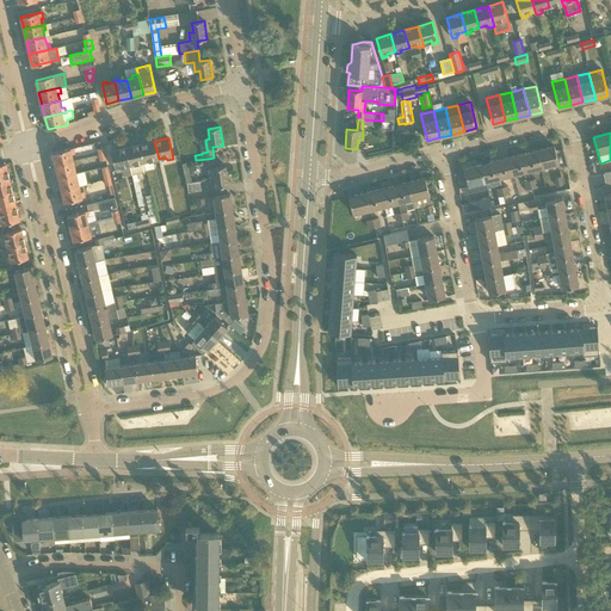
[(159,159),(154,141),(140,144),(144,162),(153,161),(153,164),(159,162),(158,159),(159,159)]
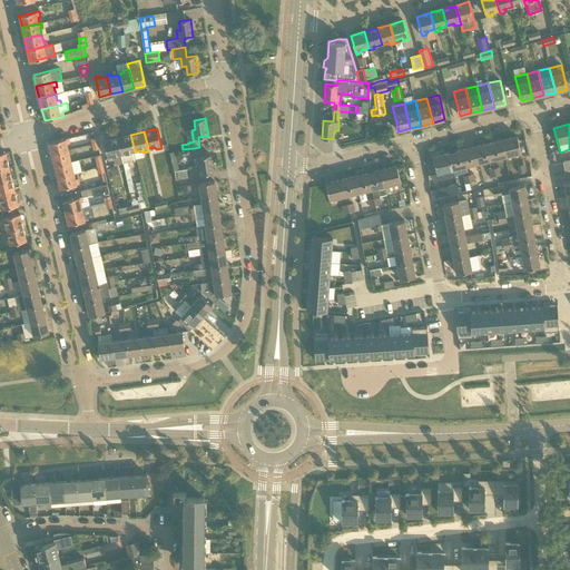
[(135,151),(130,135),(118,138),(121,155),(121,158),(127,156),(126,154),(135,151)]
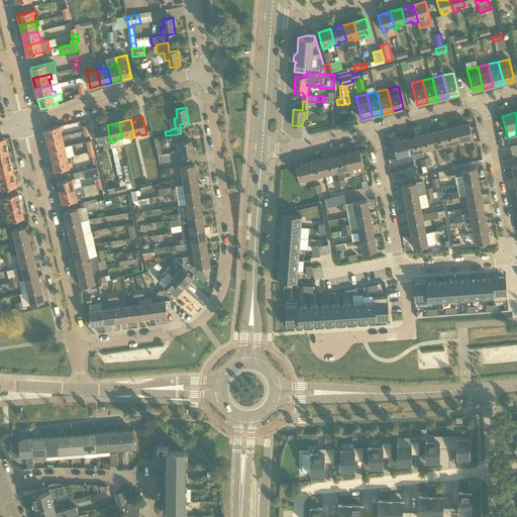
[(459,141),(473,138),(470,123),(456,127),(459,141)]
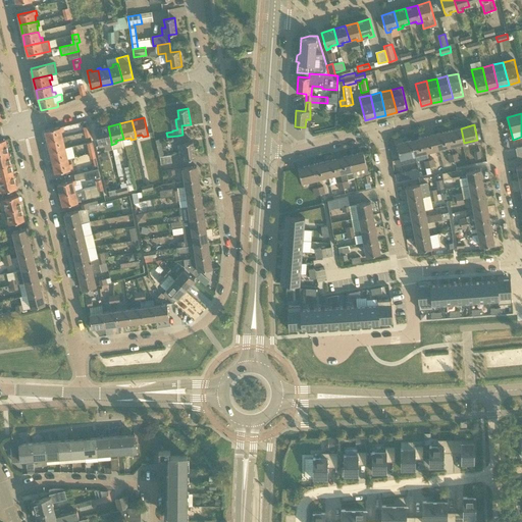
[(45,131),(48,141),(63,138),(63,137),(65,137),(63,126),(60,127),(60,126),(45,131)]
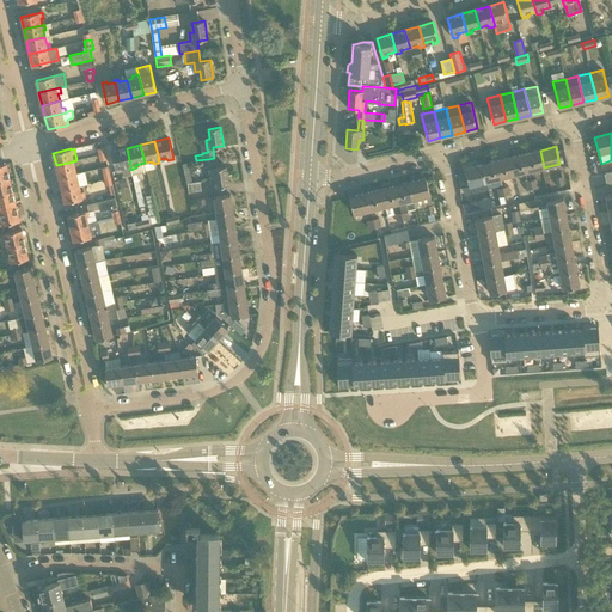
[(130,166),(127,148),(111,152),(117,172),(122,171),(122,169),(130,166)]
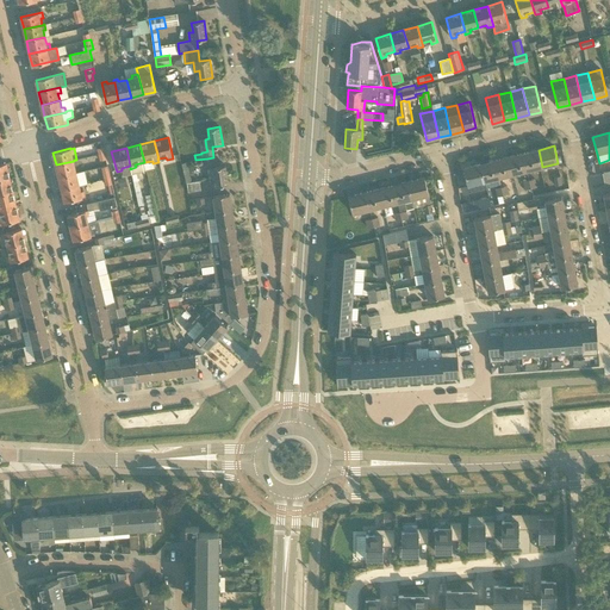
[(528,170),(542,167),(539,150),(523,154),(528,170)]
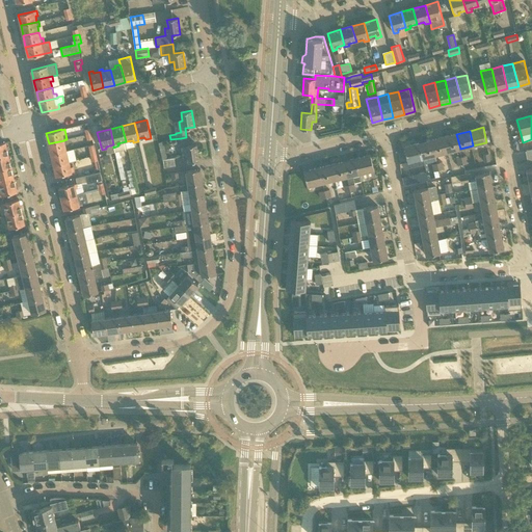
[(447,152),(460,149),(456,134),(444,137),(447,152)]
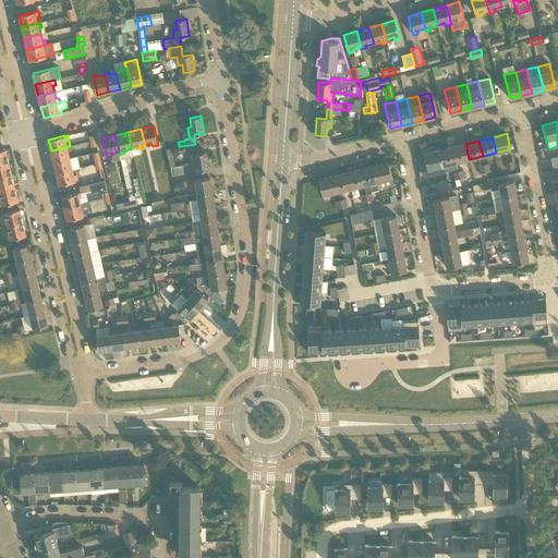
[(196,165),(197,170),(209,169),(206,152),(197,153),(195,144),(190,145),(191,154),(192,162),(192,166),(196,165)]
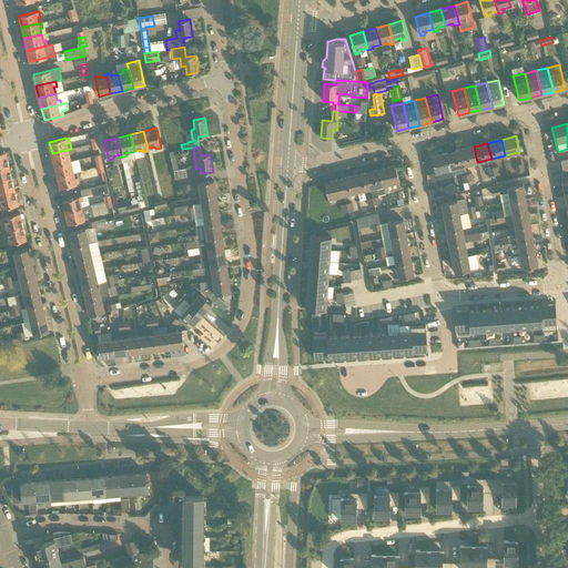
[(464,165),(477,162),(474,146),(459,150),(464,165)]
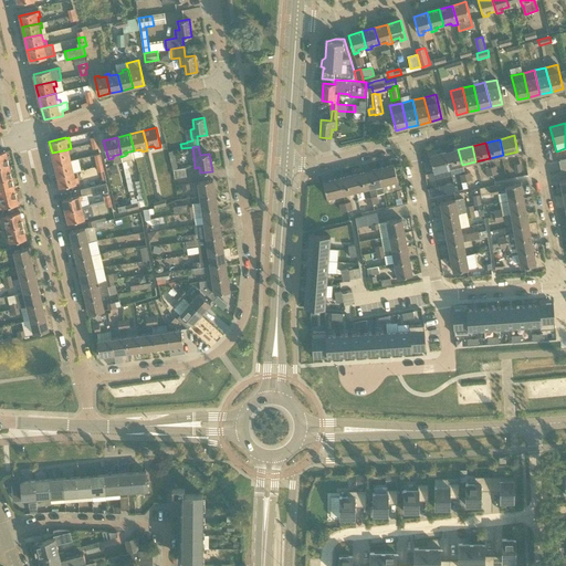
[(54,165),(71,160),(70,155),(72,154),(71,149),(69,149),(52,153),(54,165)]
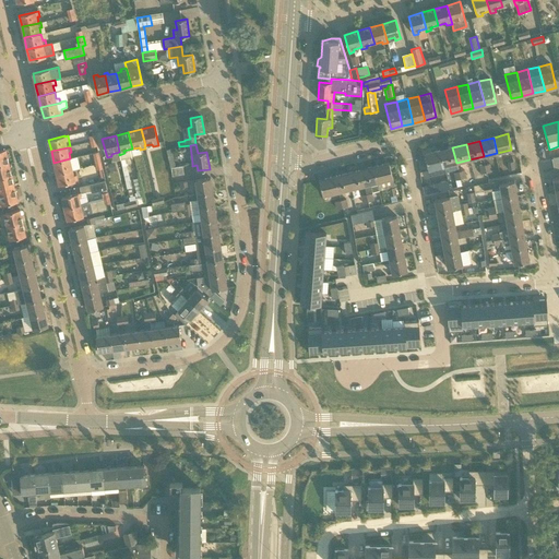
[(444,166),(456,163),(452,147),(439,151),(442,167),(444,166)]
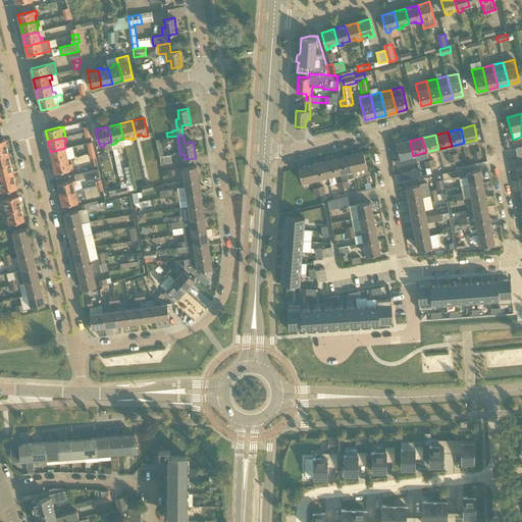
[(0,153),(8,152),(5,140),(0,141),(0,153)]
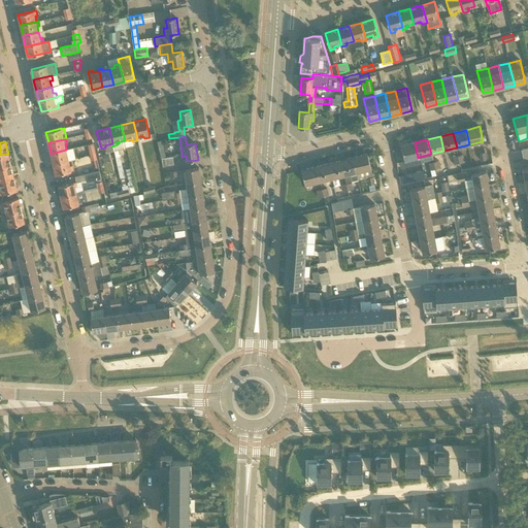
[(401,145),(405,161),(418,158),(415,142),(401,145)]
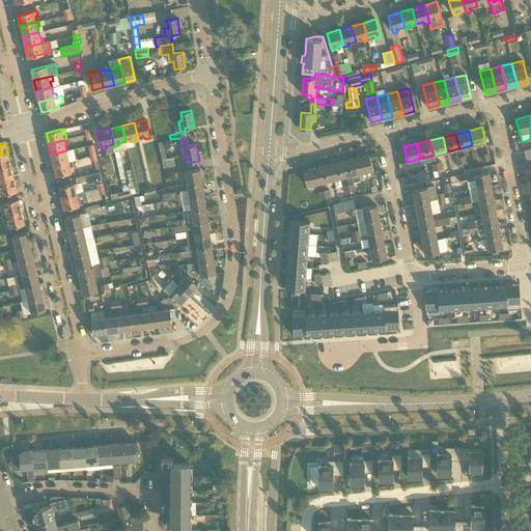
[(73,149),(66,150),(51,155),(53,165),(68,161),(75,160),(73,149)]
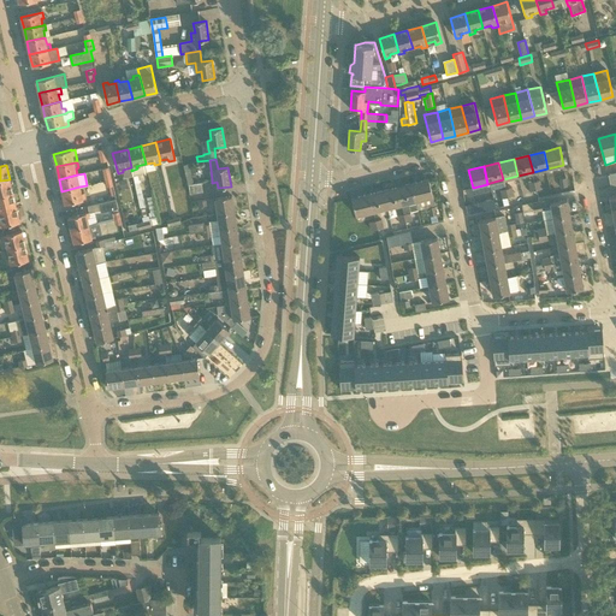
[(0,196),(13,194),(10,179),(0,181),(0,196)]
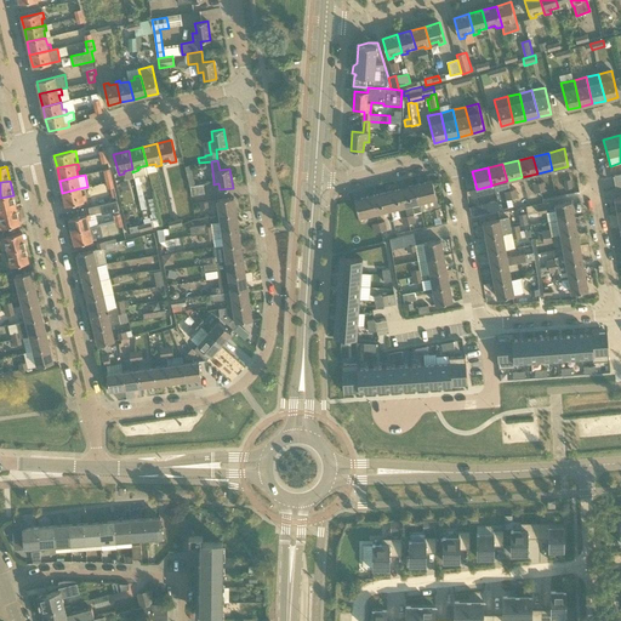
[(431,210),(428,200),(437,199),(432,181),(416,184),(423,211),(431,210)]
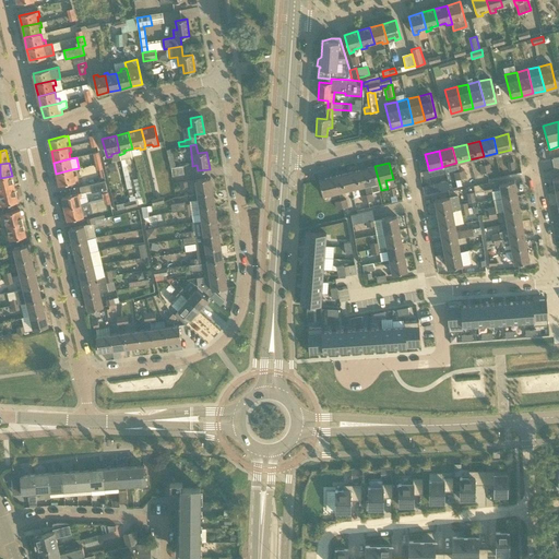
[(173,176),(185,174),(183,166),(171,168),(173,176)]
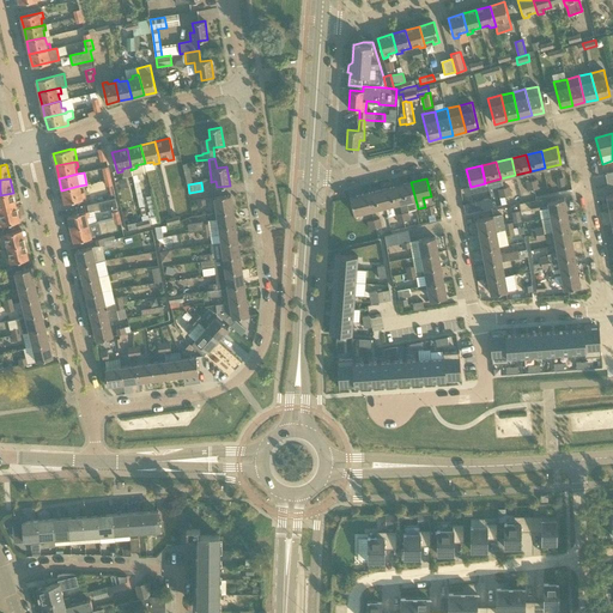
[(418,208),(411,182),(396,187),(400,204),(402,213),(404,222),(411,220),(408,212),(408,211),(418,208)]
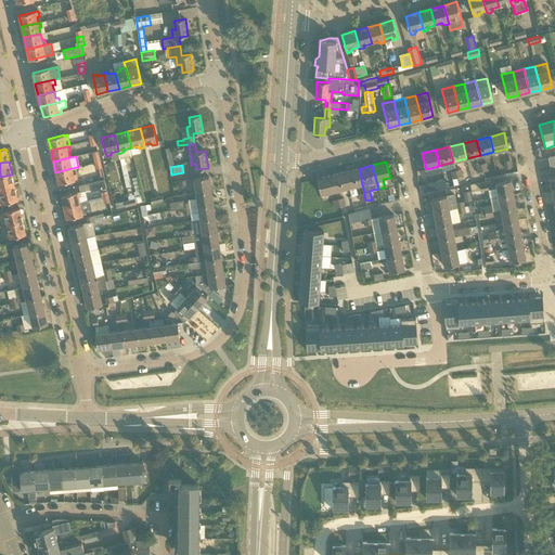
[(133,194),(131,186),(127,167),(121,168),(126,188),(127,188),(129,201),(130,201),(131,206),(136,205),(136,204),(143,202),(141,195),(134,196),(133,194)]
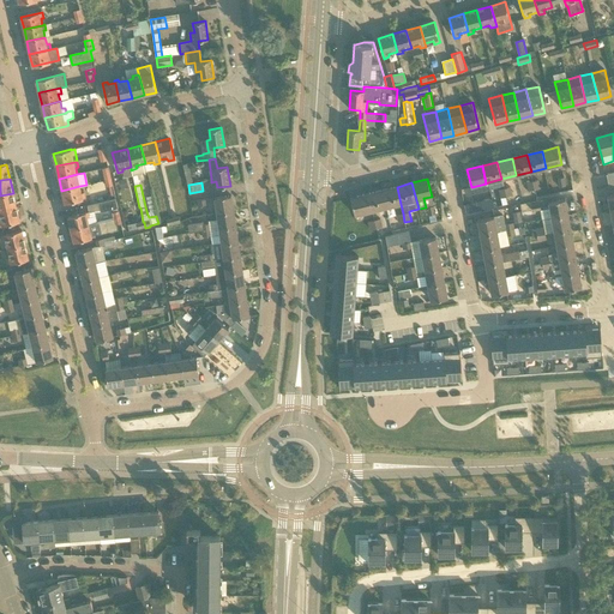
[(82,193),(79,186),(61,191),(65,203),(85,198),(84,193),(82,193)]
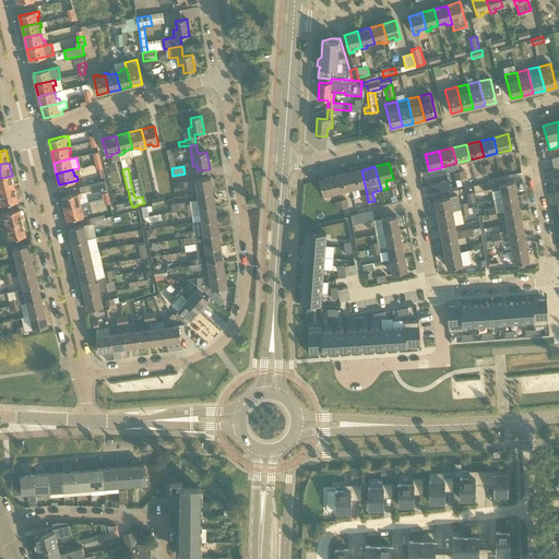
[(365,186),(361,170),(347,174),(352,189),(365,186)]
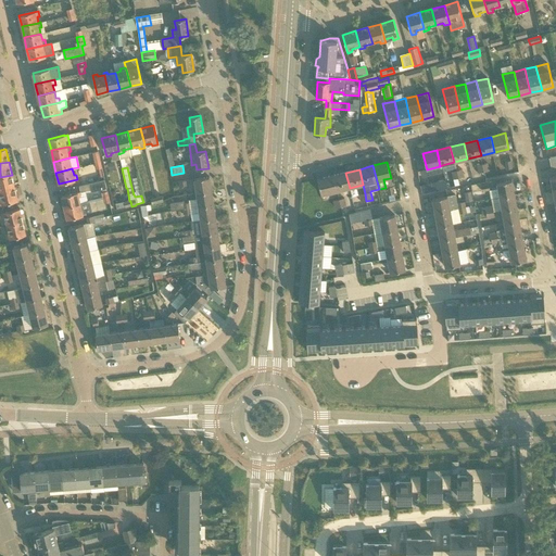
[(172,182),(178,181),(179,188),(187,187),(186,180),(185,180),(184,173),(172,175),(171,175),(172,182)]
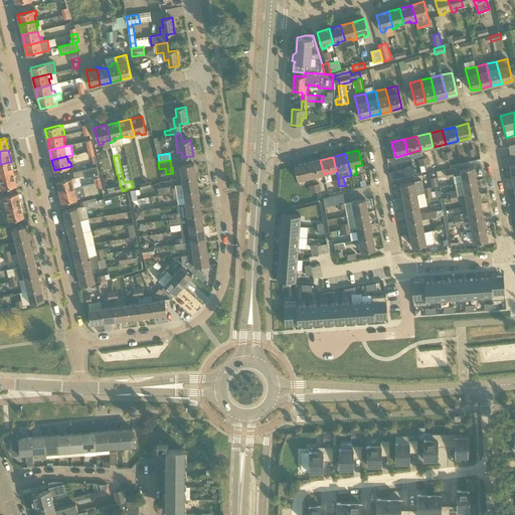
[(311,177),(324,174),(320,160),(307,163),(311,177)]
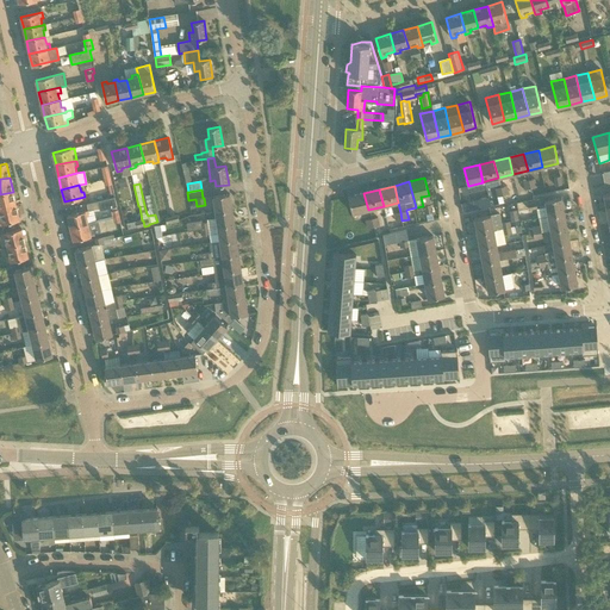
[(0,209),(17,205),(13,192),(0,194),(0,209)]
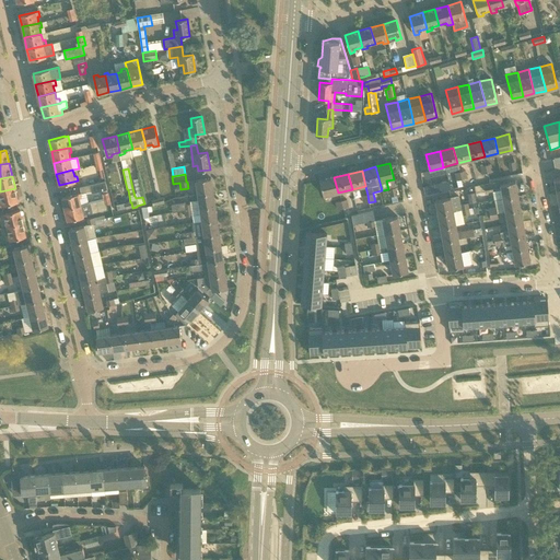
[(324,197),(338,193),(334,177),(319,181),(324,197)]
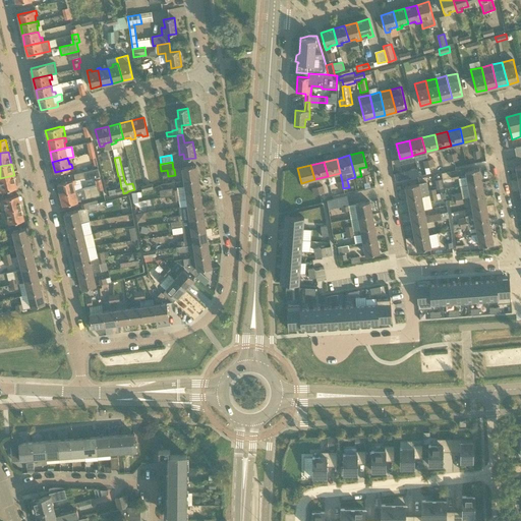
[(184,181),(198,178),(196,166),(182,168),(184,181)]
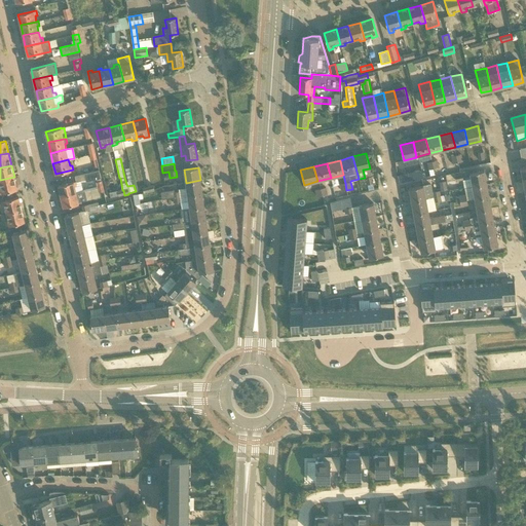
[(99,171),(89,173),(84,174),(86,182),(101,178),(99,171)]
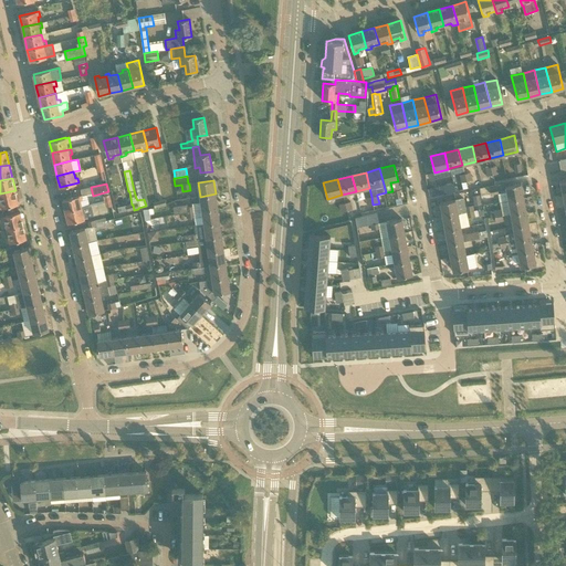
[(453,184),(443,186),(444,194),(454,191),(453,184)]
